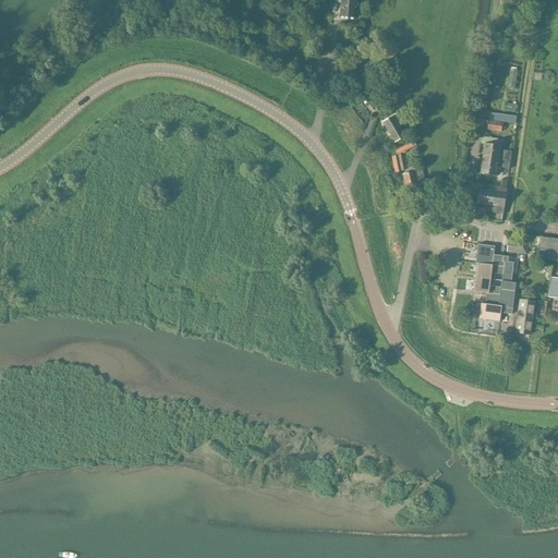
[(354,19),(356,0),(340,0),(339,16),(354,19)]
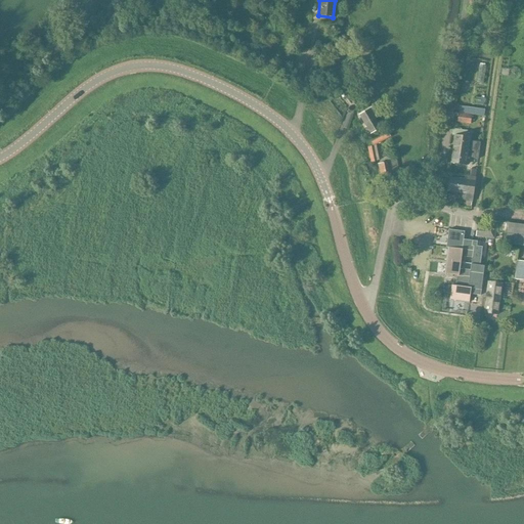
[(457,120),(456,123),(470,124),(470,122),(471,115),(483,117),(484,111),(460,106),(459,114),(457,120)]
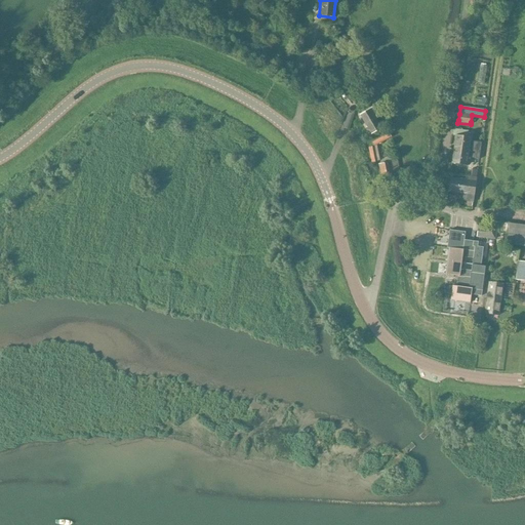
[(370,110),(360,116),(371,134),(380,128),(370,110)]
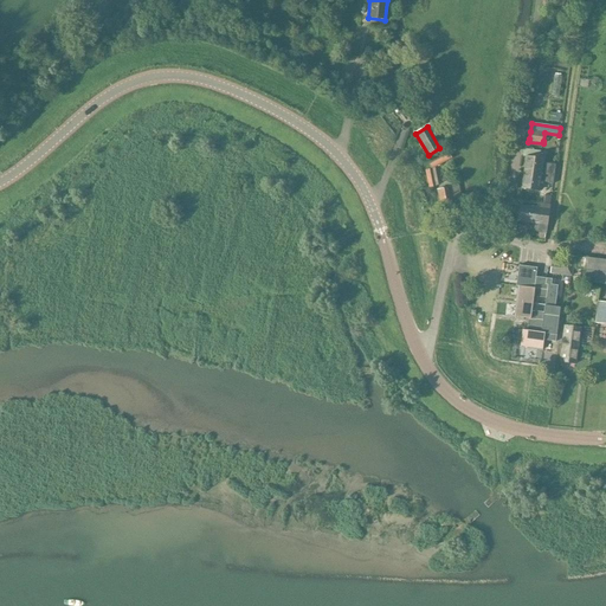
[(431,169),(425,171),(429,187),(438,186),(434,168),(452,159),(449,154),(430,166),(431,169)]
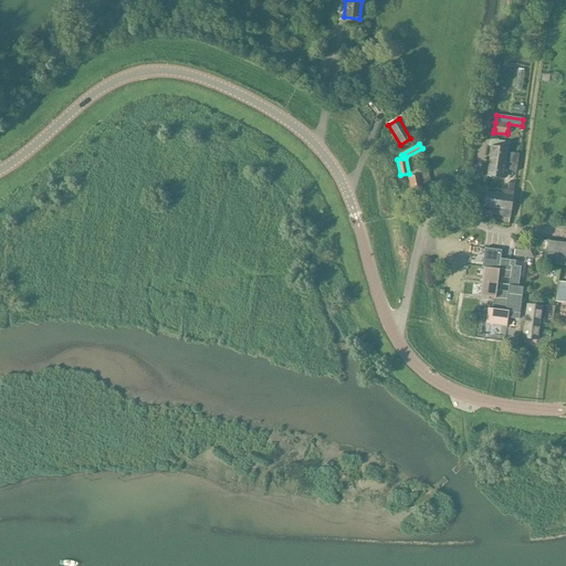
[(492,147),(490,160),(516,165),(517,165),(520,154),(506,153),(506,148),(492,147)]
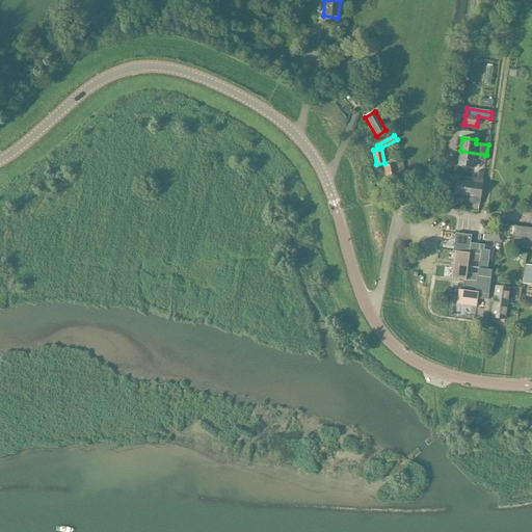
[(460,151),(458,165),(473,167),(474,160),(484,161),(485,162),(486,155),(485,155),(460,151)]
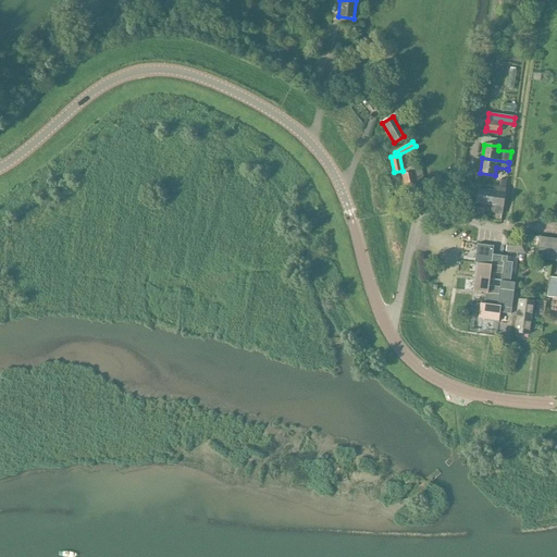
[(406,193),(421,189),(424,188),(423,180),(421,168),(412,170),(412,172),(401,174),(406,193)]
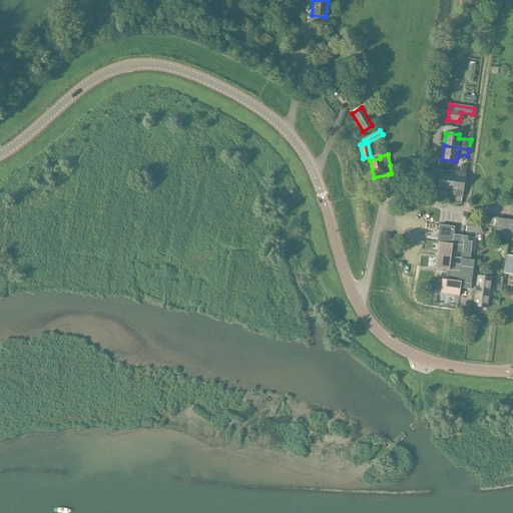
[(440,174),(438,187),(452,189),(453,189),(456,189),(455,197),(454,203),(460,204),(461,198),(465,174),(466,166),(461,165),(460,173),(455,172),(454,176),(440,174)]
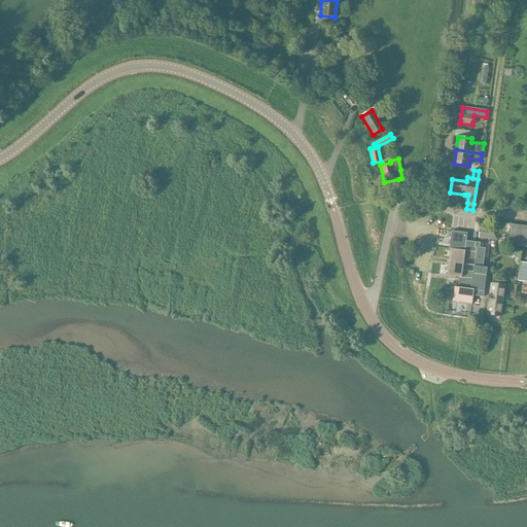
[(504,241),(508,241),(508,245),(526,247),(526,242),(526,225),(512,224),(502,223),(501,234),(505,235),(504,241)]
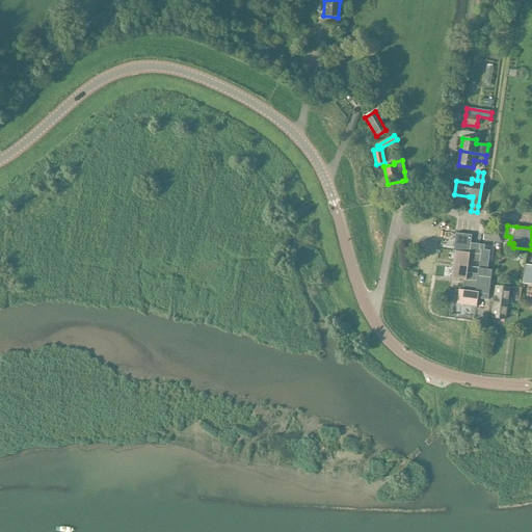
[(483,234),(482,239),(483,239),(501,242),(502,242),(503,232),(502,232),(493,231),(484,230),(483,234)]
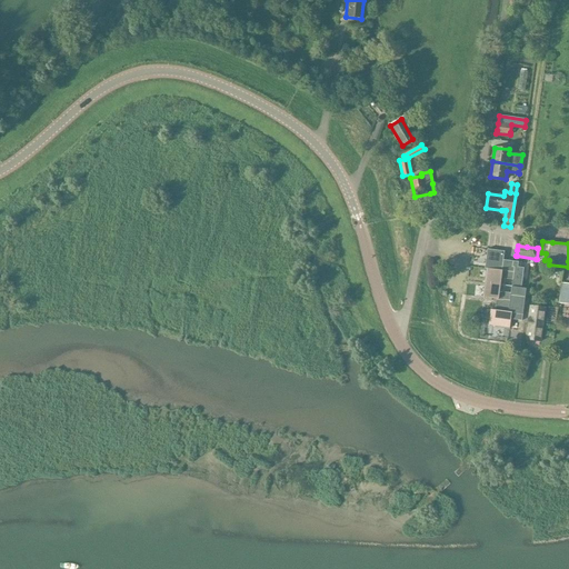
[(487,268),(482,297),(496,299),(495,310),(490,310),(488,326),(509,328),(510,319),(522,321),(526,288),(521,288),(523,268),(518,267),(518,262),(503,260),(505,252),(487,250),(486,256),(488,257),(488,262),(493,263),(493,269),(487,268)]
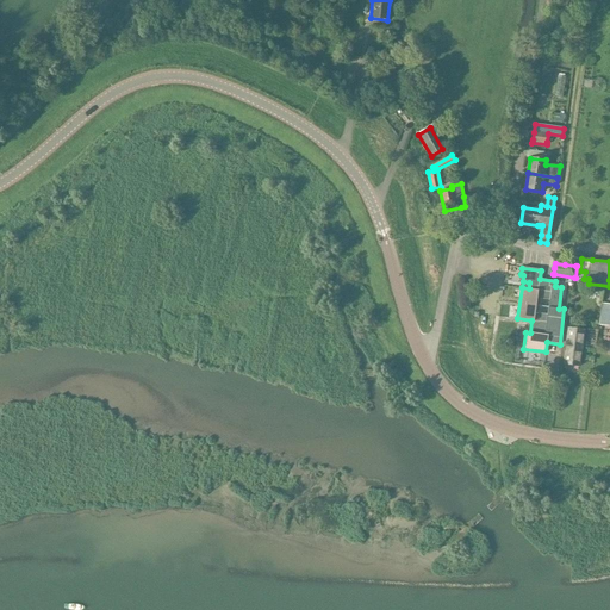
[(568,329),(564,365),(579,367),(584,330),(568,329)]
